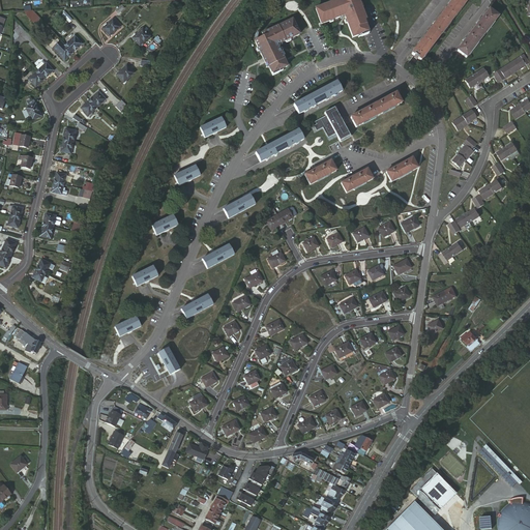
[(344,0),(339,0),(316,9),(322,24),(343,17),(351,38),(356,36),(359,35),(360,36),(367,34),(358,9),(360,9),(356,0),(347,0),(345,1),(344,0)]
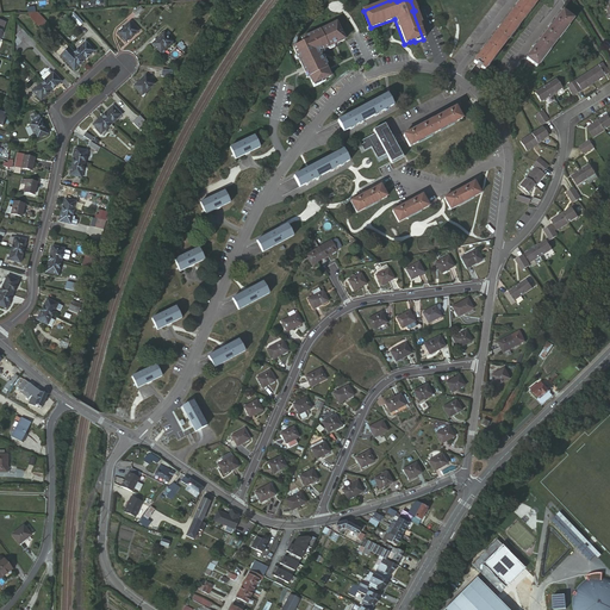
[(474,63),(467,73),(477,80),(484,70),(483,70),(539,0),(537,0),(520,0),(472,62),(474,63)]
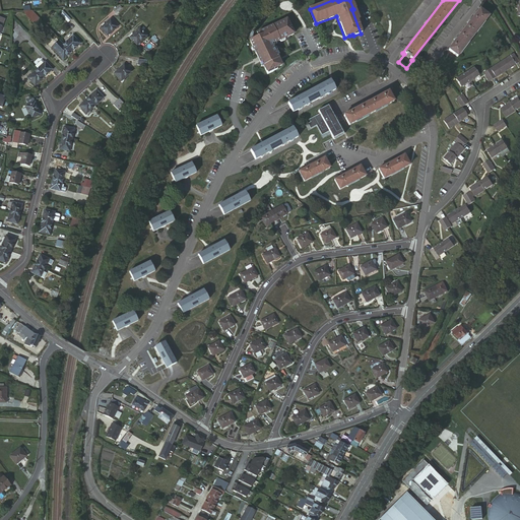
[(458,58),(490,16),(479,9),(447,51),(458,58)]
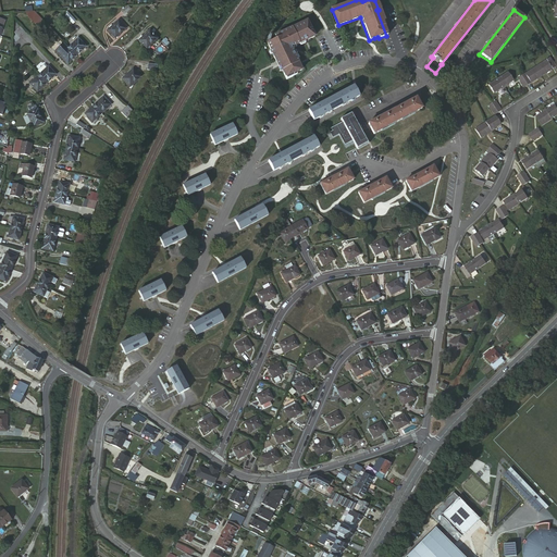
[(35,11),(25,12),(37,25),(44,20),(35,11)]
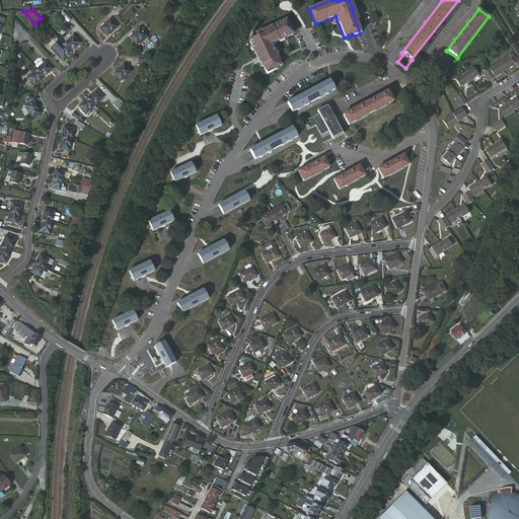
[(66,14),(63,18),(68,23),(72,20),(66,14)]
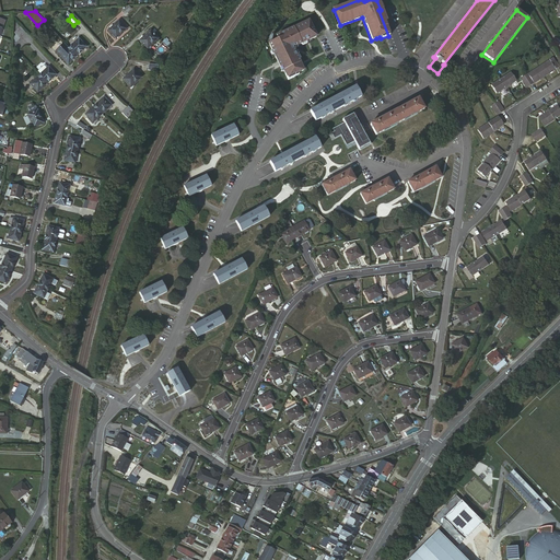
[(119,20),(108,30),(116,38),(127,28),(119,20)]
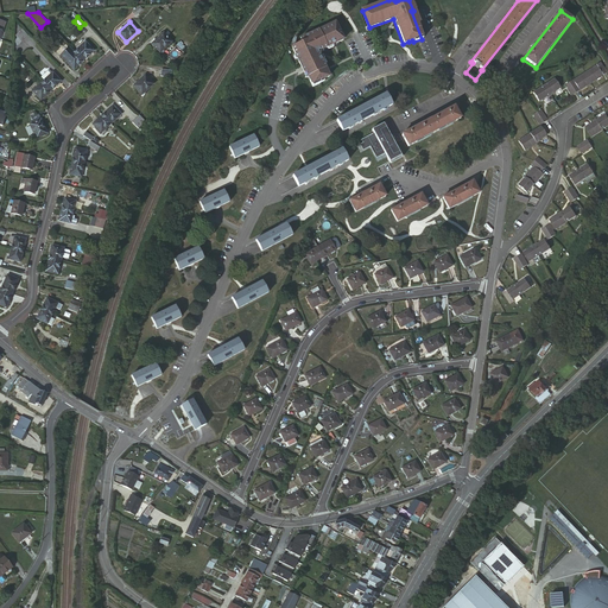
[(302,68),(312,89),(321,86),(320,83),(323,82),(329,77),(317,54),(342,40),(337,31),(336,32),(331,25),(301,40),(303,44),(291,49),(301,69),(302,68)]
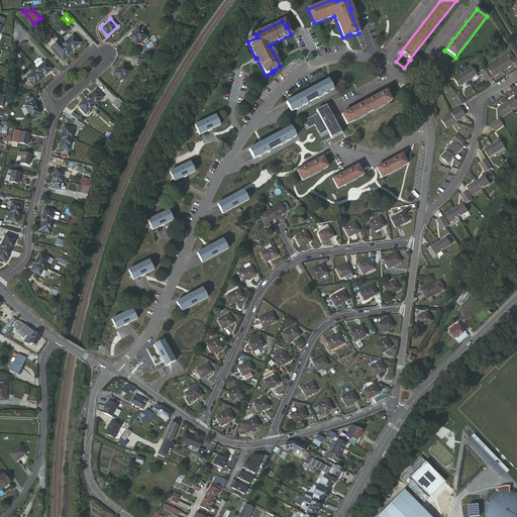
[(18,23),(15,27),(20,32),(23,29),(18,23)]
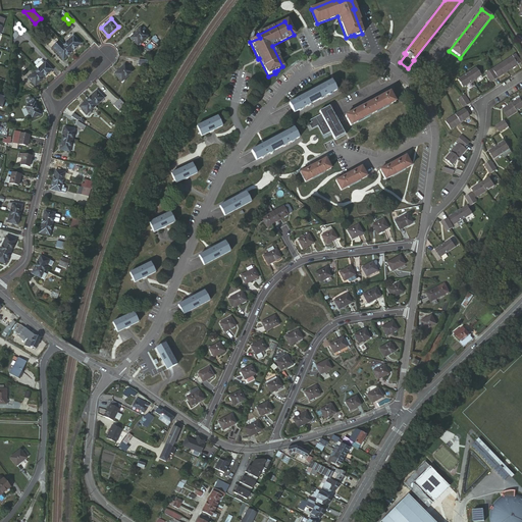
[(20,33),(15,28),(12,30),(18,36),(20,33)]
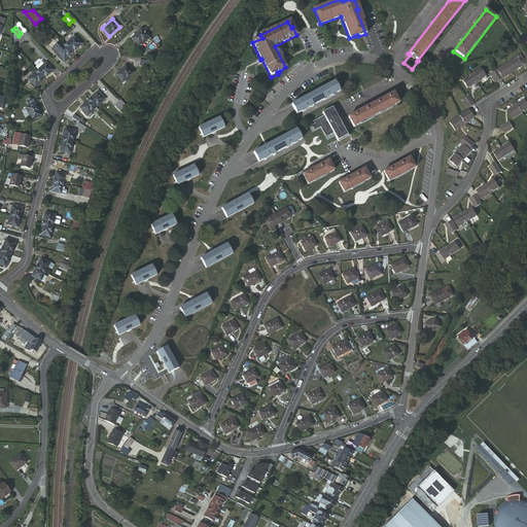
[(142,28),(132,37),(141,46),(150,37),(142,28)]
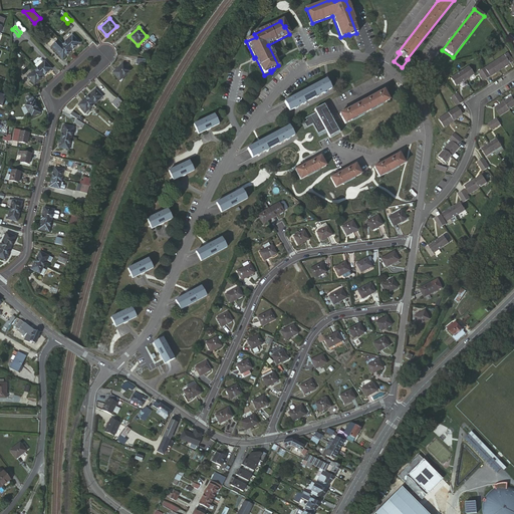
[(71,36),(64,43),(71,51),(78,44),(71,36)]
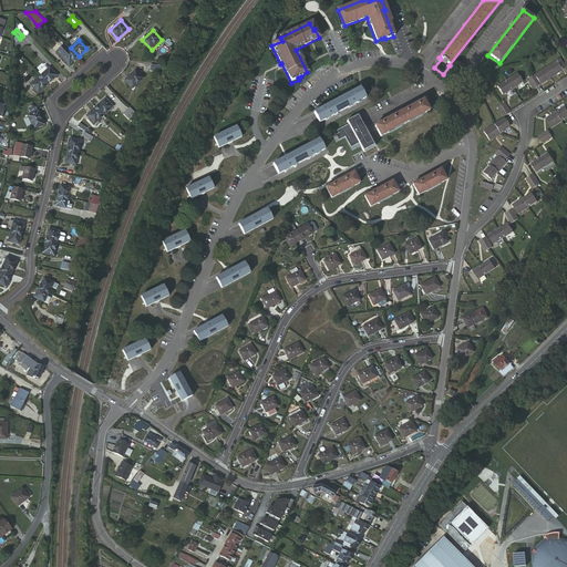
[(61,57),(70,49),(65,43),(57,51),(61,57)]
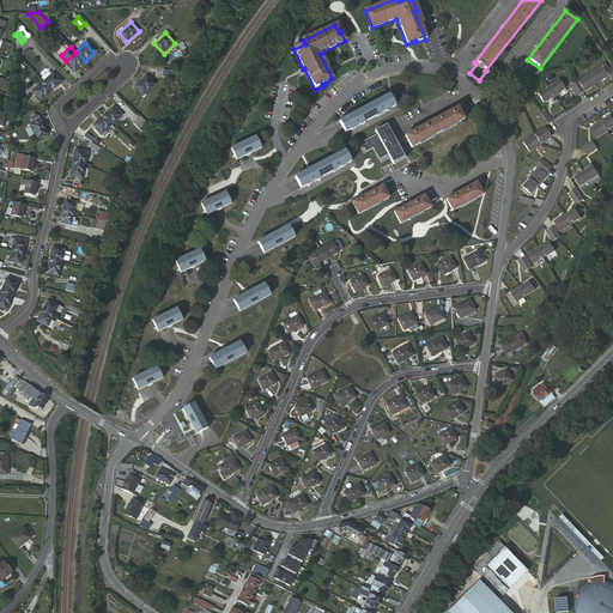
[(85,61),(77,52),(76,53),(66,61),(74,71),(85,61)]
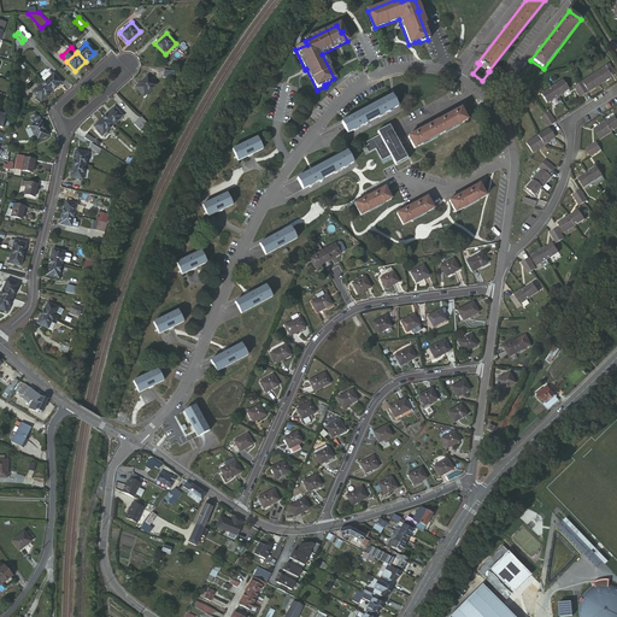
[(610,62),(576,84),(582,95),(616,71),(610,62)]
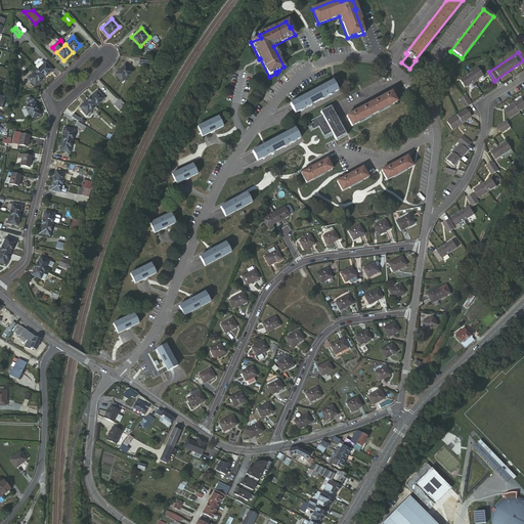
[(45,62),(36,71),(44,79),(53,71),(45,62)]
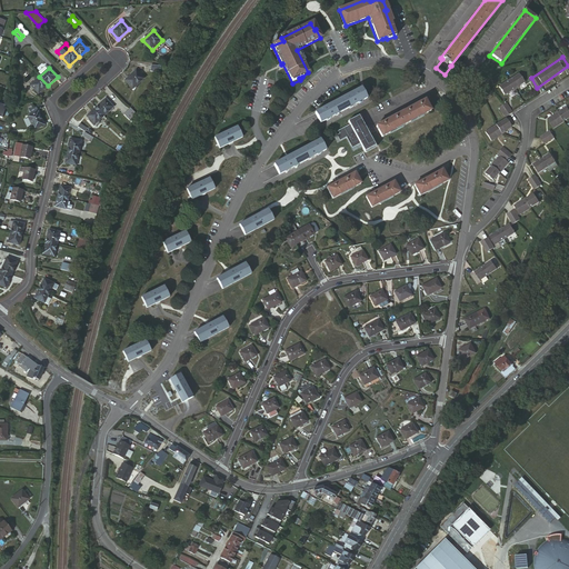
[(137,69),(126,80),(133,88),(145,78),(137,69)]
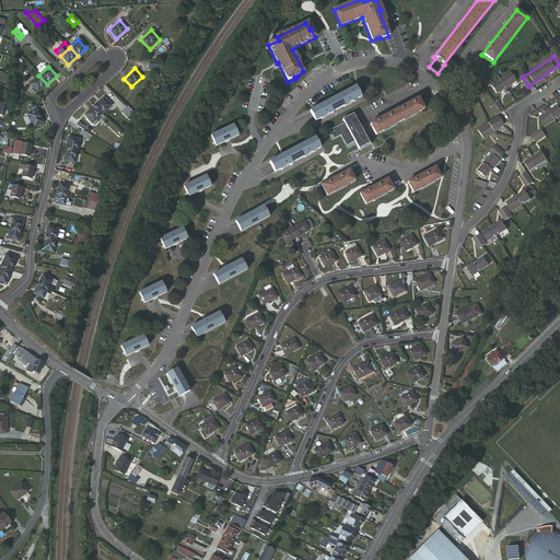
[(513,71),(490,86),(496,94),(518,80),(513,71)]
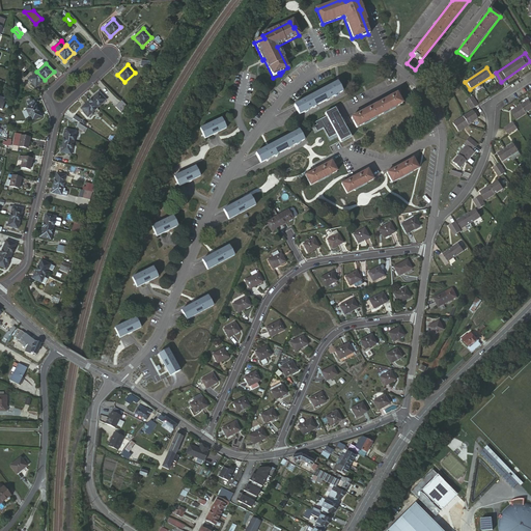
[(45,80),(36,72),(28,80),(36,87),(45,80)]
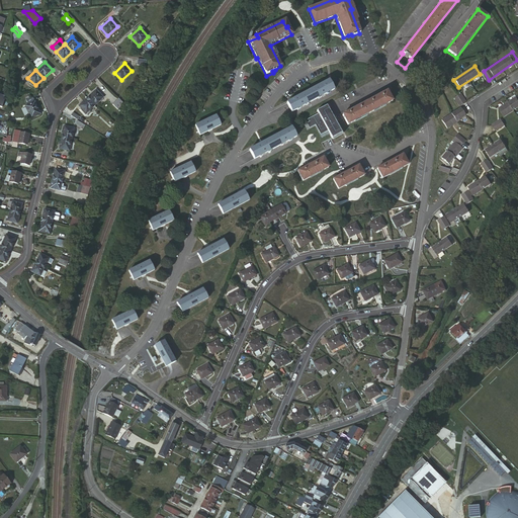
[(329,81),(286,103),(291,112),(334,89),(329,81)]
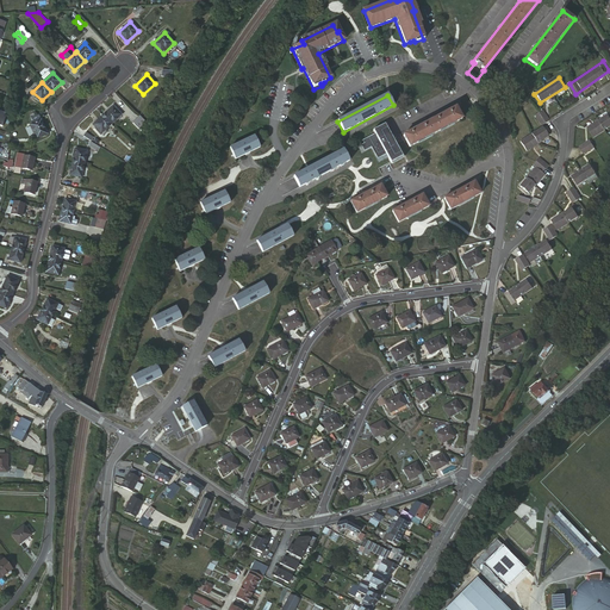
[(113,106),(104,116),(112,124),(116,128),(124,120),(120,117),(123,114),(113,106)]
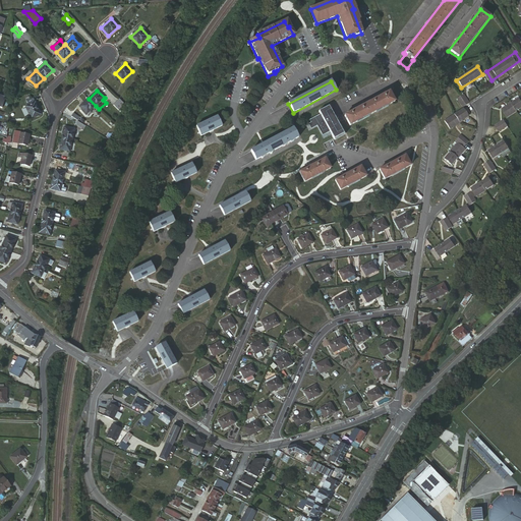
[(389,92),(344,116),(350,126),(395,102),(389,92)]
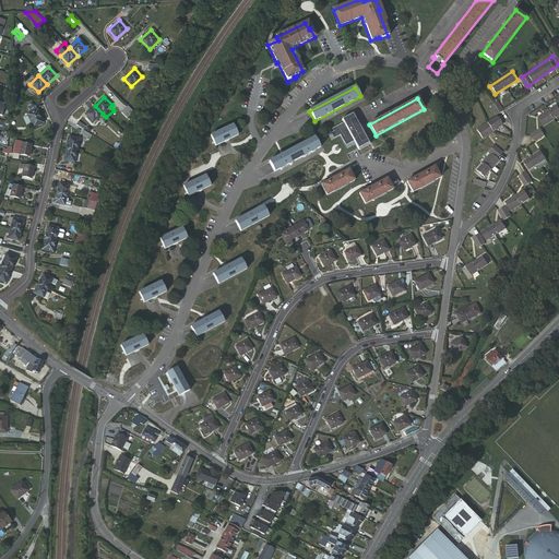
[(496,102),(489,106),(495,115),(501,110),(496,102)]
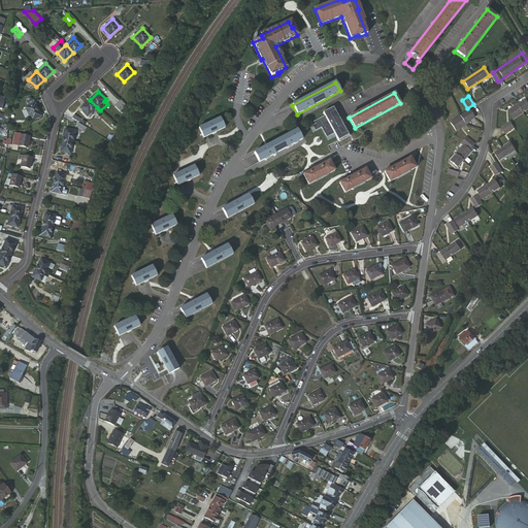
[(527,97),(510,109),(516,118),(527,109),(527,97)]
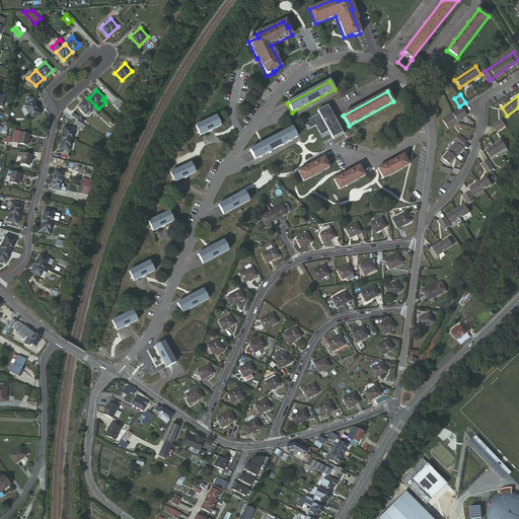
[(121,109),(126,103),(121,97),(115,103),(121,109)]
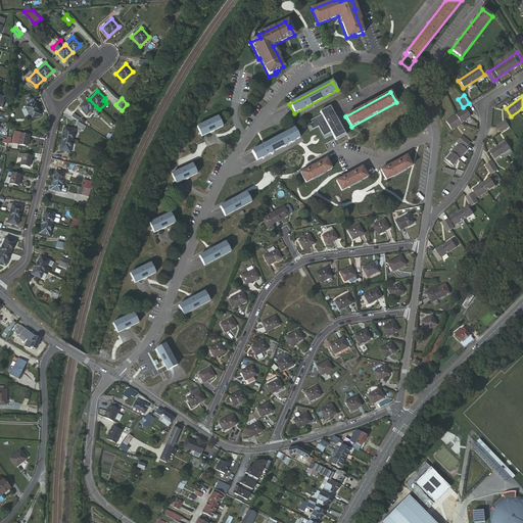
[(27,107),(32,120),(42,114),(35,99),(29,101),(31,105),(27,107)]
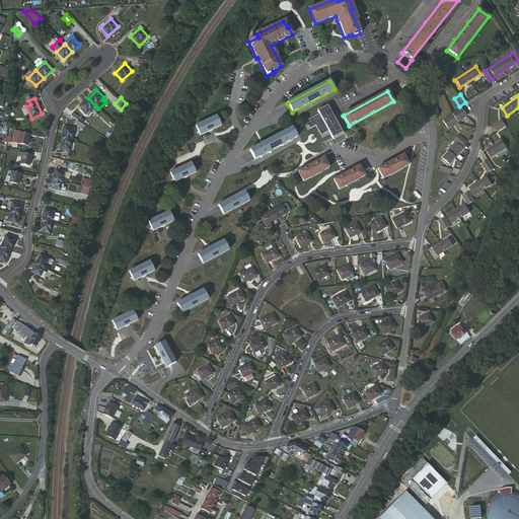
[(95,105),(88,98),(80,106),(87,114),(95,105)]
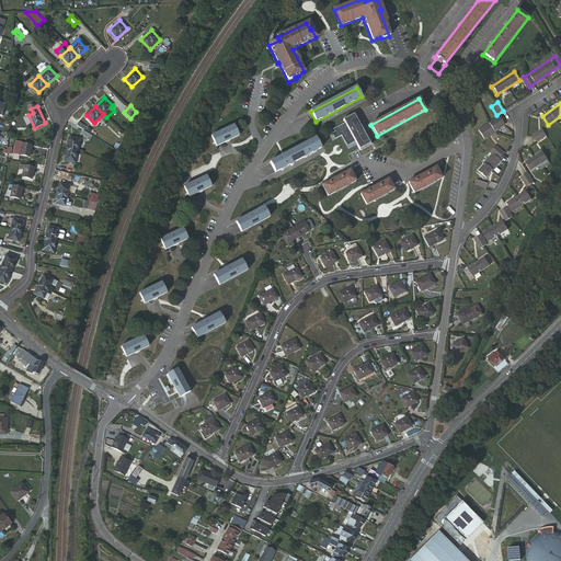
[(497,117),(477,130),(483,140),(494,133),(493,132),(503,125),(497,117)]
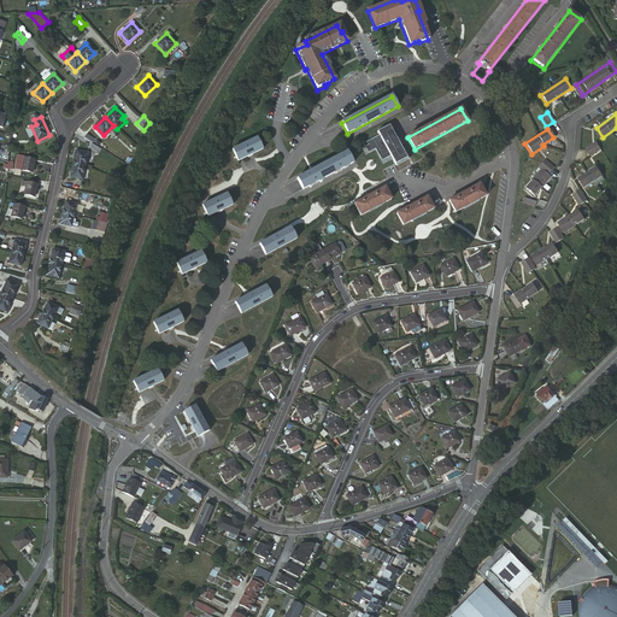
[(369,146),(366,147),(370,154),(377,152),(382,163),(392,157),(395,156),(391,146),(395,144),(391,135),(386,137),(385,134),(366,142),(369,146)]
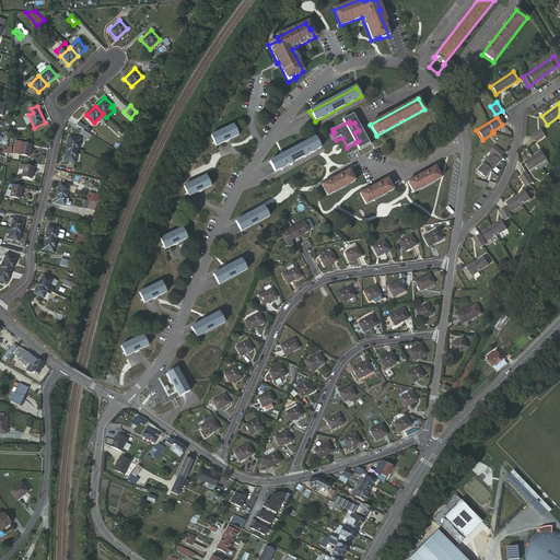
[(234,126),(212,137),(217,147),(238,136),(234,126)]
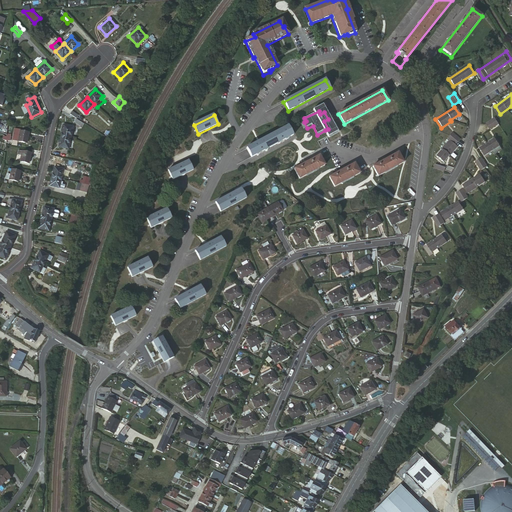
[(496,116),(488,121),(493,128),(501,122),(496,116)]
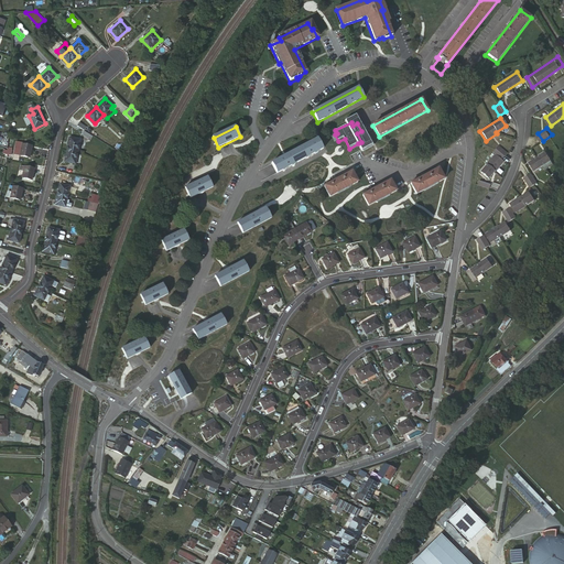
[(71,138),(67,151),(79,153),(82,140),(71,138)]
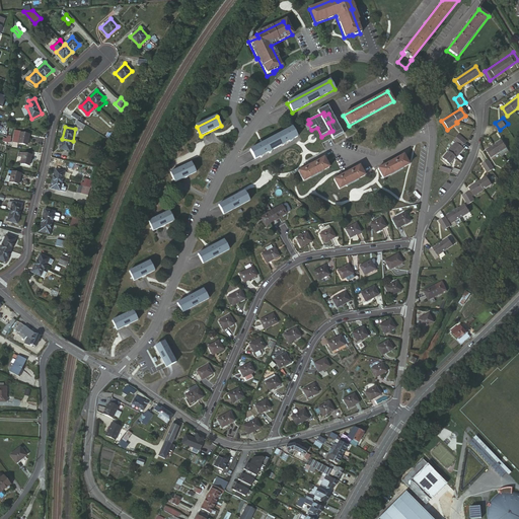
[(292,129),(250,150),(254,159),(297,137),(292,129)]
